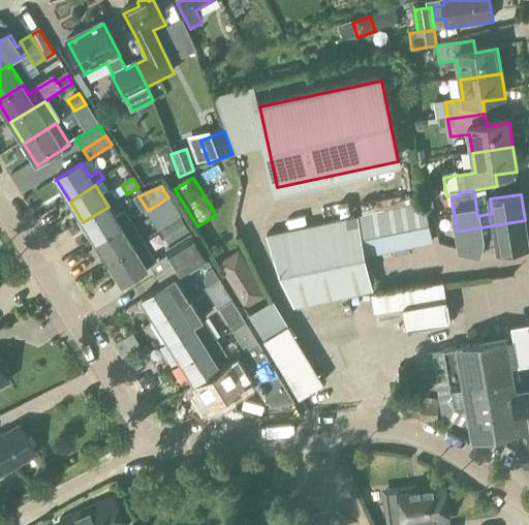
[(178,222),(182,220),(168,197),(148,211),(145,213),(158,235),(164,232),(178,222)]
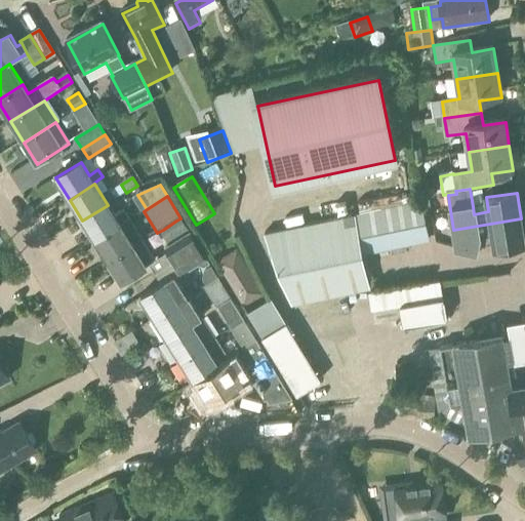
[(421,203),(264,236),(291,307),(368,291),(360,255),(430,242),(421,203)]
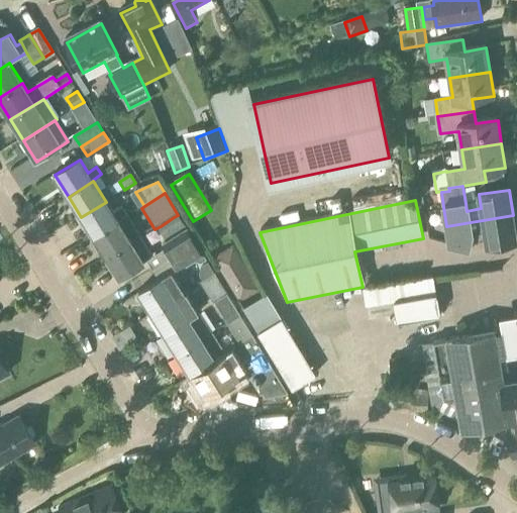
[(106,202),(81,217),(94,237),(127,216),(123,208),(114,214),(106,202)]
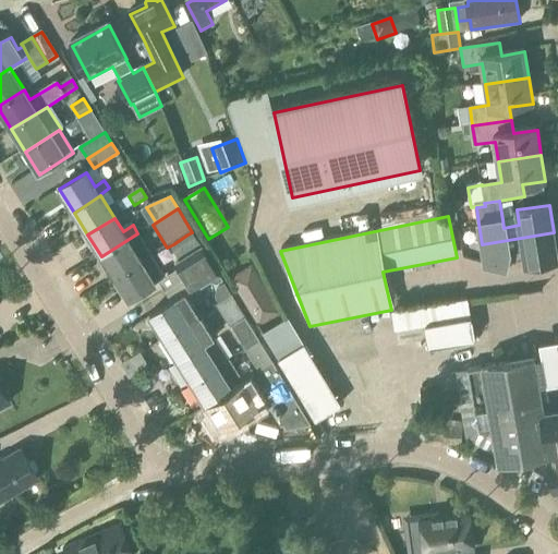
[(137,233),(101,256),(116,279),(152,256),(153,255),(140,232),(137,233)]
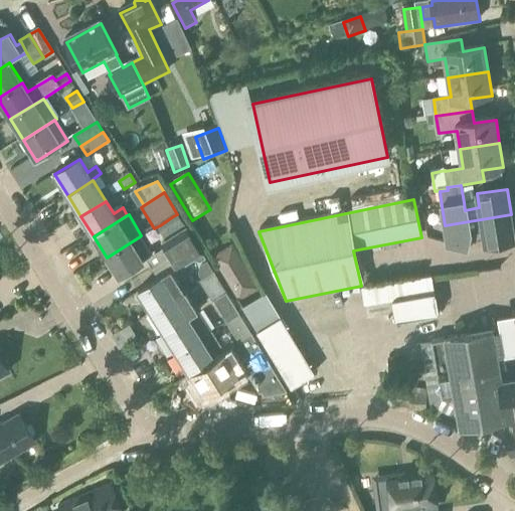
[(511,214),(445,225),(448,244),(468,249),(472,233),(483,231),(485,245),(514,240),(511,214)]
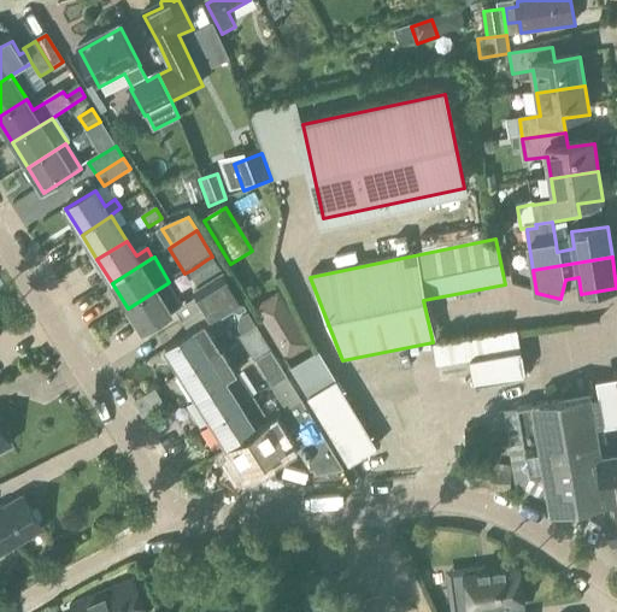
[(217,274),(207,259),(192,270),(201,284),(217,274)]
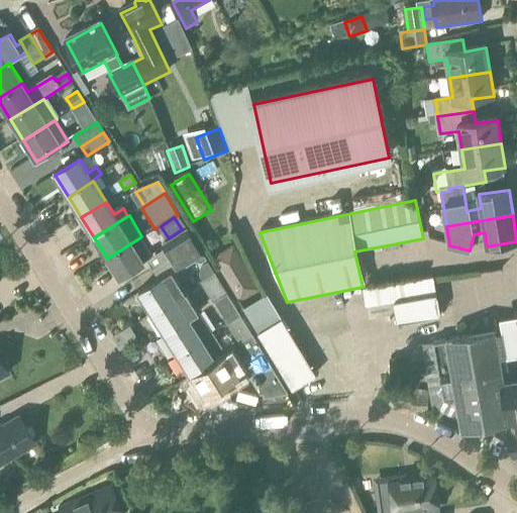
[(231,291),(252,280),(228,234),(207,245),(231,291)]
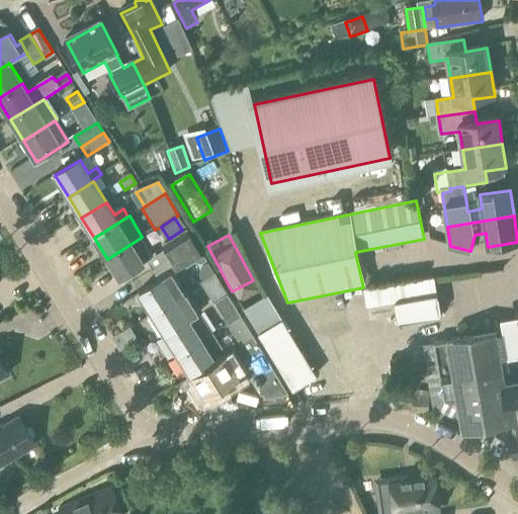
[(190,236),(168,250),(174,259),(196,245),(190,236)]
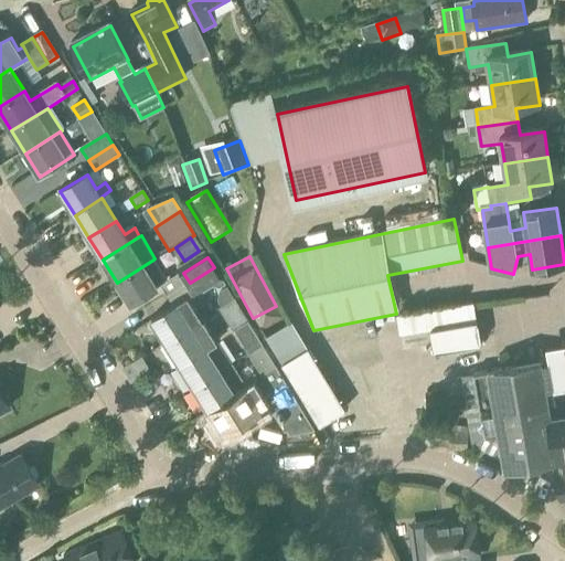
[(153,260),(117,283),(131,306),(168,283),(153,260)]
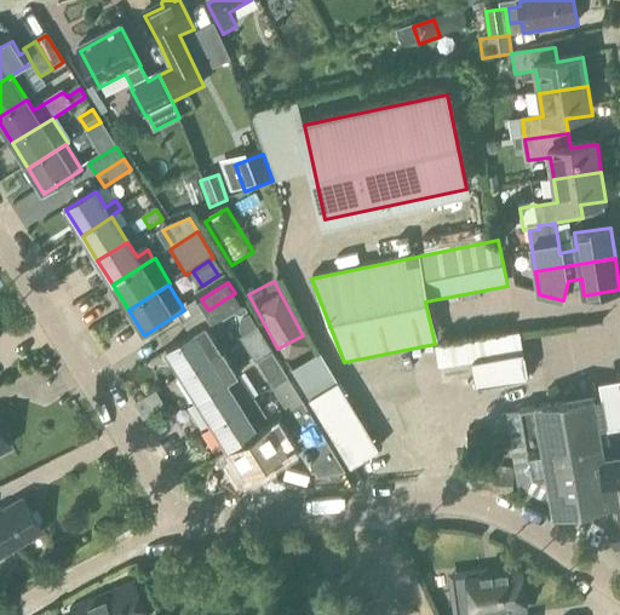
[(235,293),(208,310),(216,322),(242,305),(235,293)]
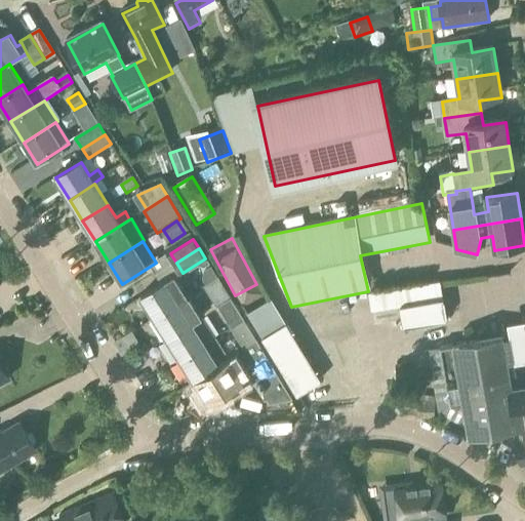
[(174,278),(142,298),(155,320),(188,298),(174,278)]
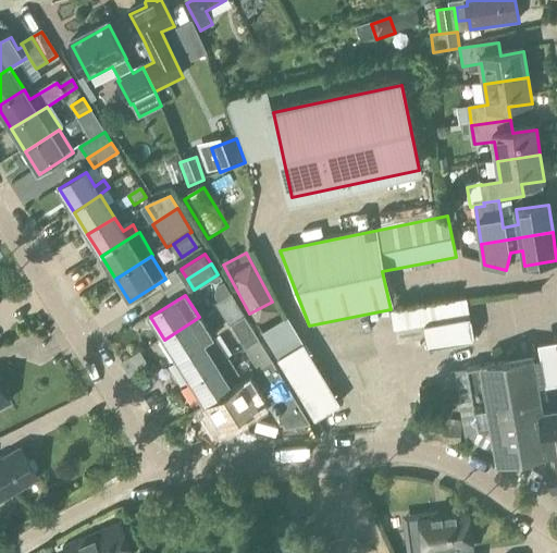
[(232,297),(217,306),(231,329),(246,319),(232,297)]
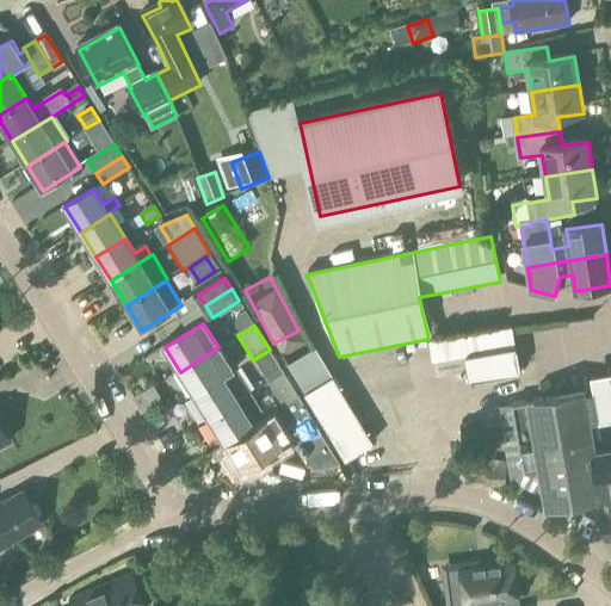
[(511,332),(429,346),(432,366),(466,359),(469,384),(519,375),(511,332)]
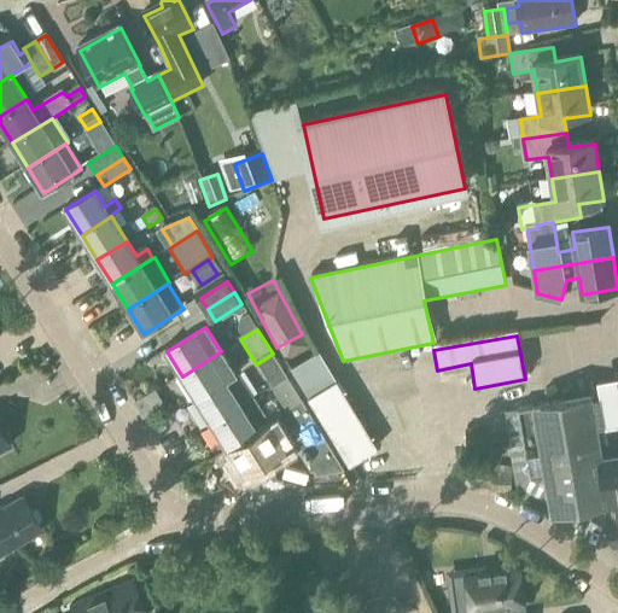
[(221,351),(182,377),(197,401),(238,375),(222,351),(221,351)]
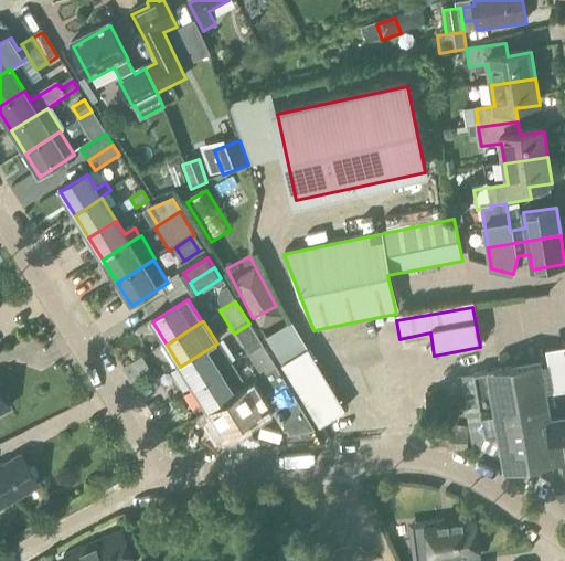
[(257,338),(245,345),(251,353),(263,347),(257,338)]
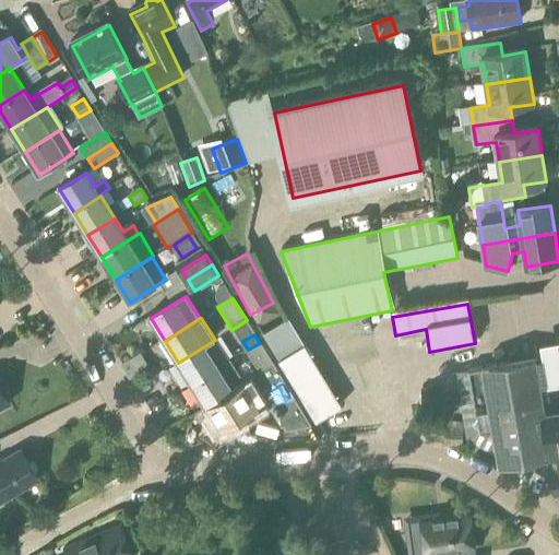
[(215,340),(178,363),(192,385),(229,362),(215,340)]
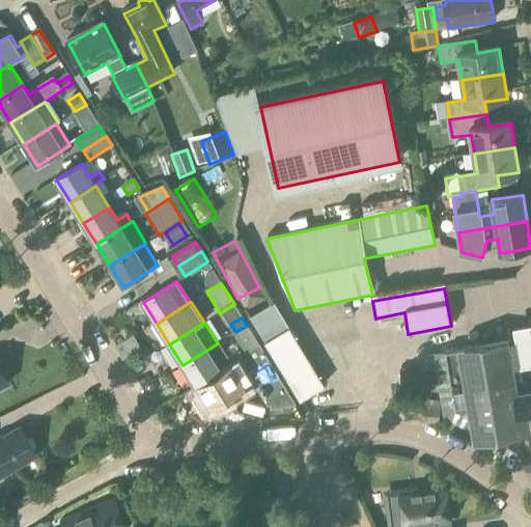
[(530,324),(515,328),(522,368),(530,366),(530,324)]
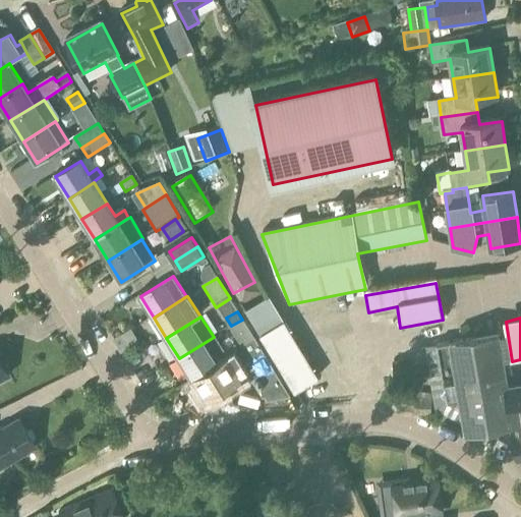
[(231,327),(243,347),(254,340),(242,320),(231,326),(231,327)]
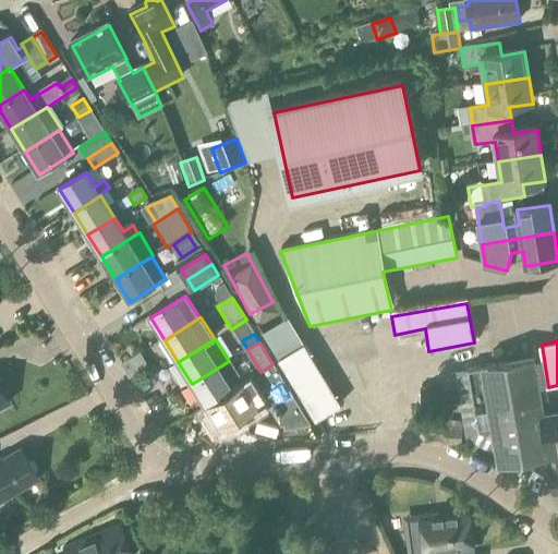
[(303,346),(279,361),(316,422),(341,407),(303,346)]
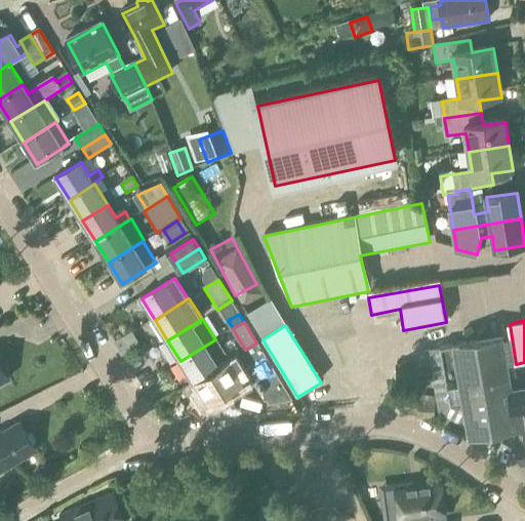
[(160,328),(143,338),(151,353),(168,344),(160,328)]
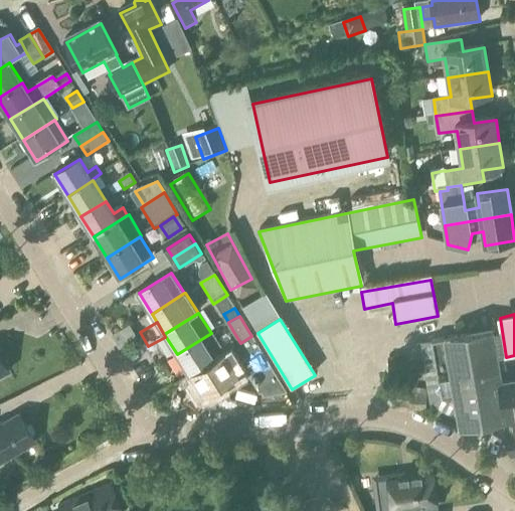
[(492,332),(432,343),(442,399),(465,411),(468,428),(487,423),(510,436),(514,452),(514,379),(501,382),(492,332)]
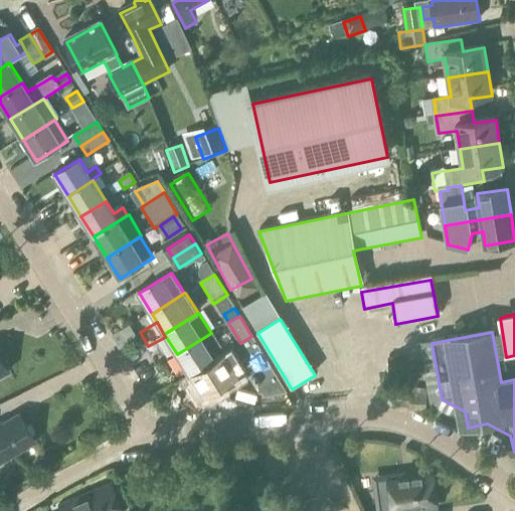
[(211,333),(177,354),(190,375),(223,354),(211,333)]
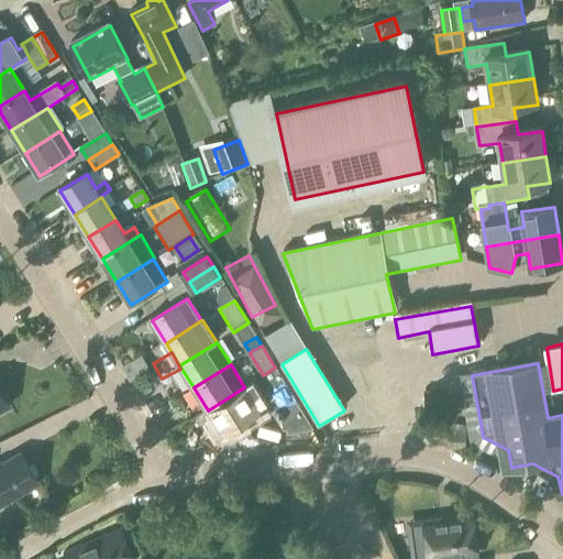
[(263,375),(244,387),(208,410),(222,433),(268,405),(285,430),(306,417),(275,368),(263,375)]
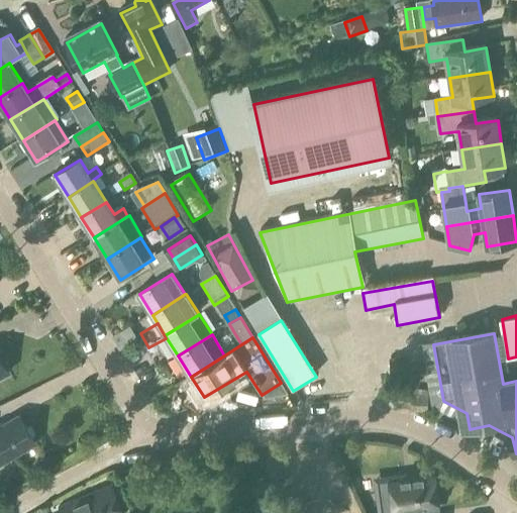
[(0,380),(10,375),(0,356),(0,380)]
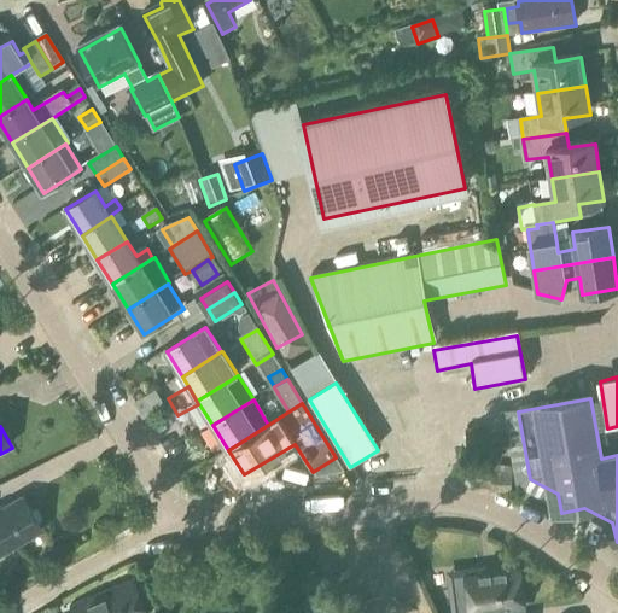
[(482,430),(467,431),(468,447),(483,445),(482,430)]
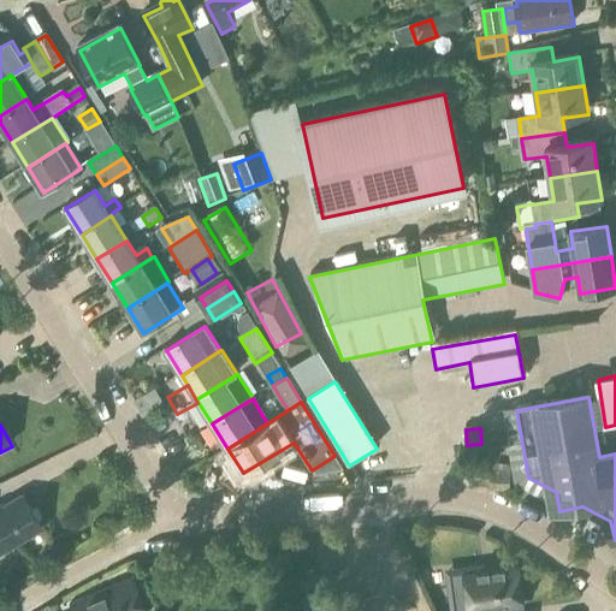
[(478,468),(477,487),(491,488),(491,491),(509,491),(509,468),(493,468),(493,469),(478,468)]
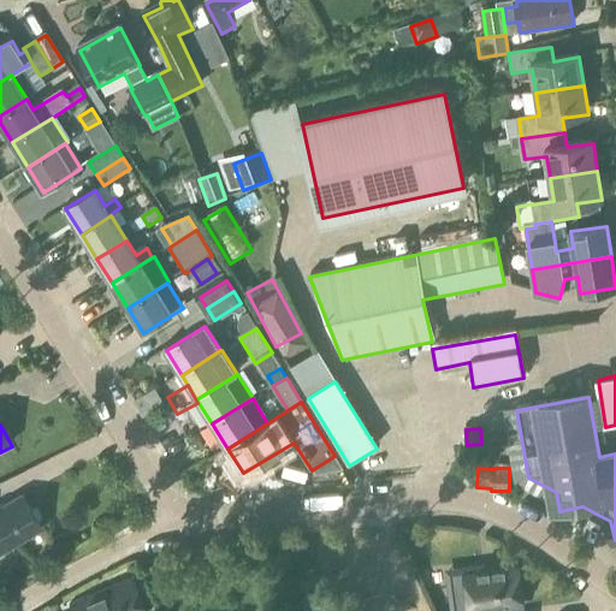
[(0,556),(43,531),(24,497),(0,511),(0,556)]
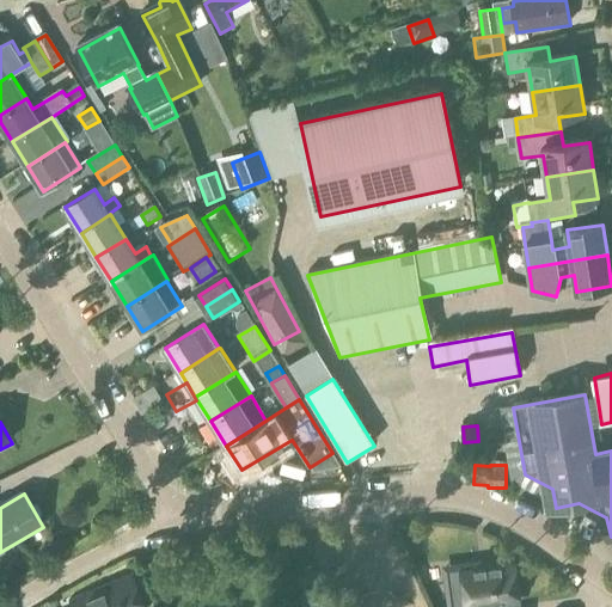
[(513,563),(463,570),(467,606),(518,606),(513,563)]
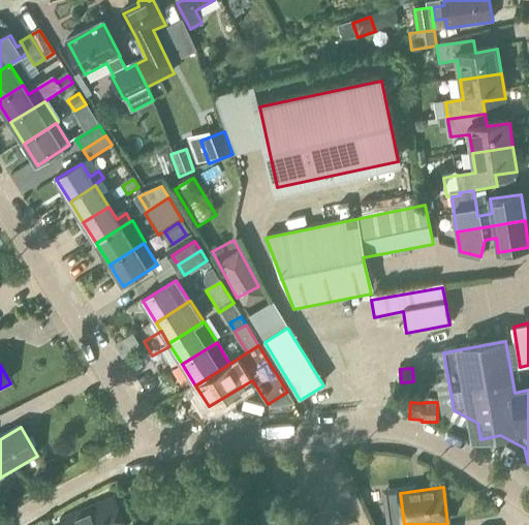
[(0,495),(0,500),(4,506),(14,498),(11,494),(3,493),(0,495)]
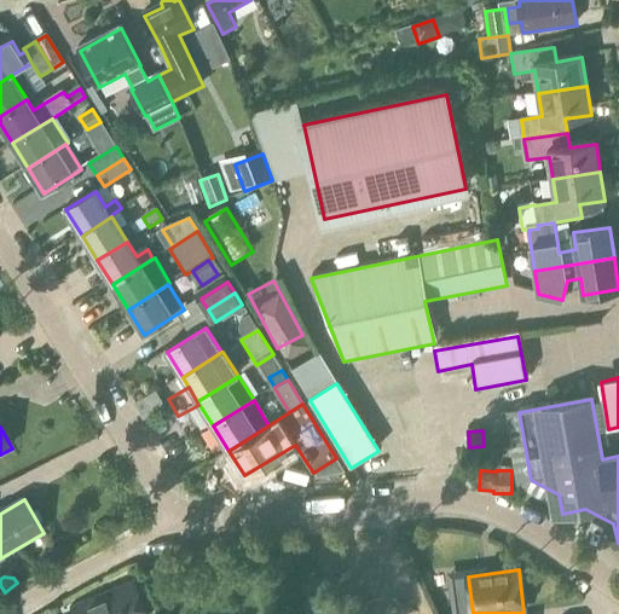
[(145,613),(133,583),(70,609),(71,613),(145,613)]
